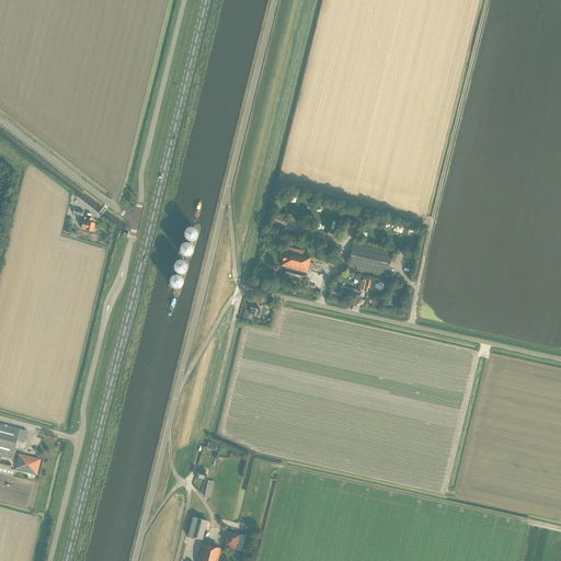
[(89,218),(88,221),(83,220),(81,229),(92,232),(94,224),(91,222),(92,219),(89,218)]
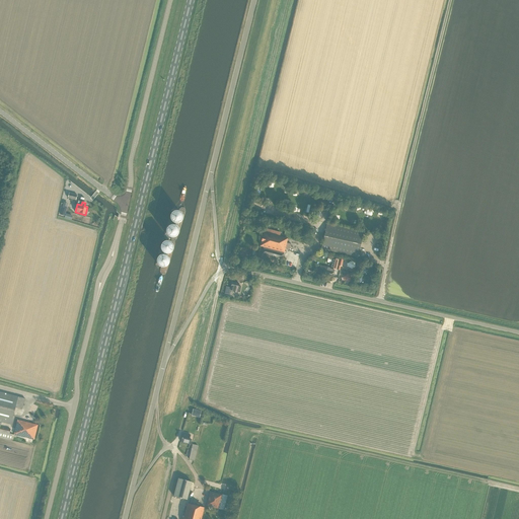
[(321,248),(358,257),(364,232),(326,224),(321,248)]
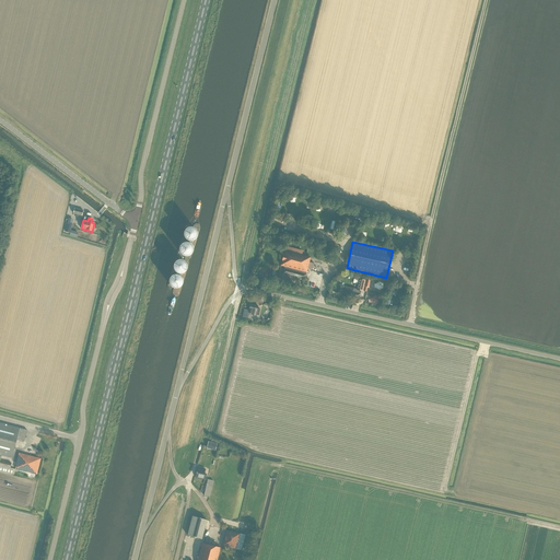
[(313,264),(308,263),(310,257),(301,255),(302,252),(286,247),(281,266),(284,267),(282,273),(304,279),(307,268),(312,269),(313,264)]
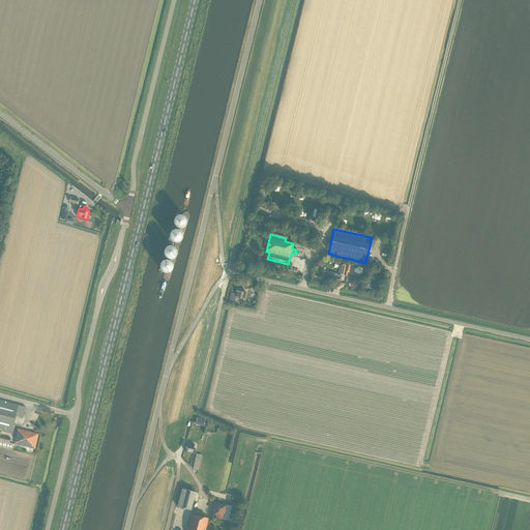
[(340,264),(336,274),(344,275),(346,265),(340,264)]
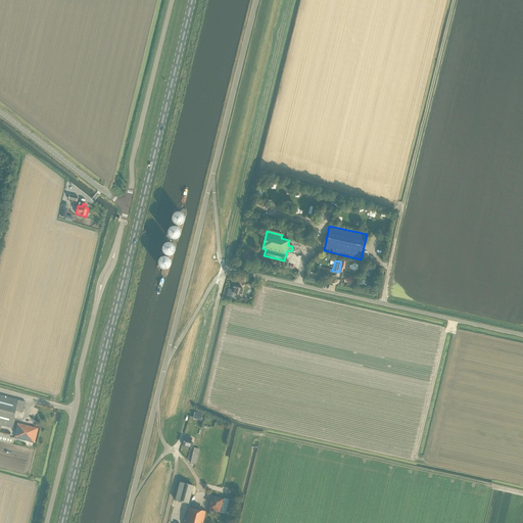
[(337,275),(330,273),(331,270),(323,268),(321,276),(325,277),(336,280),(337,275)]
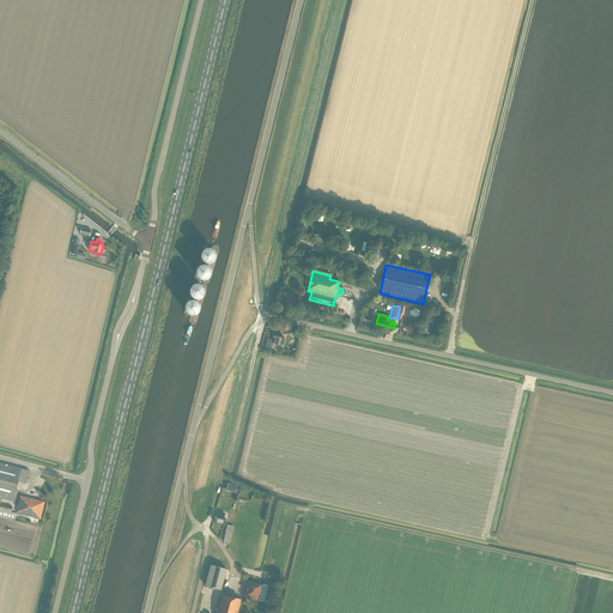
[(281,338),(283,335),(274,333),(272,340),(267,339),(266,347),(272,349),(273,344),(278,344),(277,346),(279,346),(280,345),(283,345),(285,339),(281,338)]
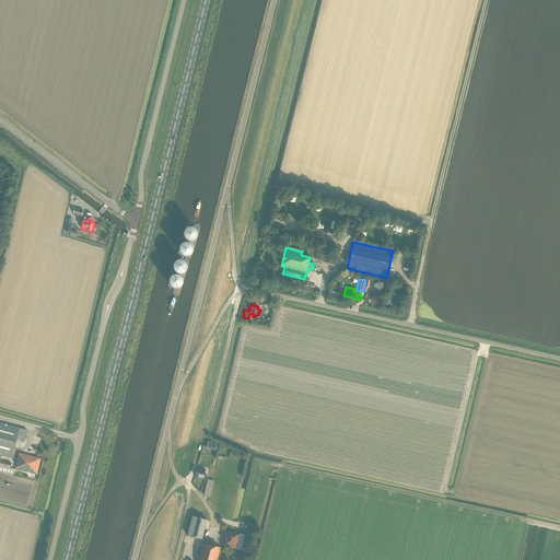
[(16,440),(24,442),(27,430),(0,422),(0,471),(12,476),(13,468),(11,468),(11,466),(12,464),(0,461),(2,456),(12,458),(16,440)]
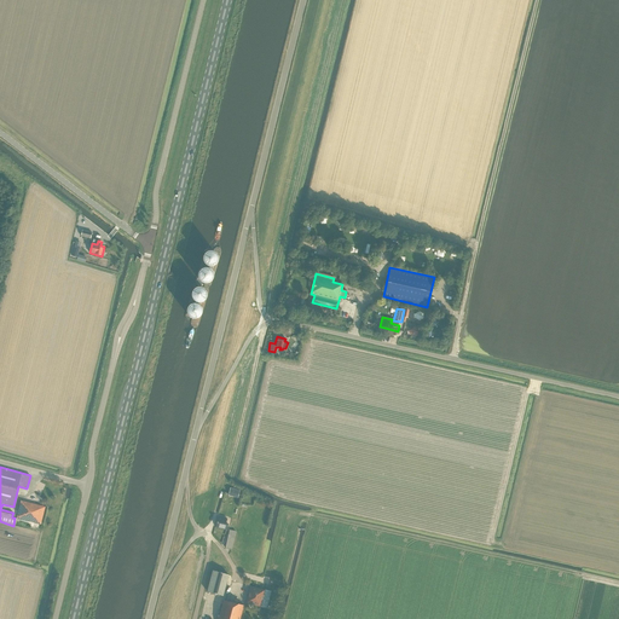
[(238,498),(239,491),(230,489),(229,496),(238,498)]
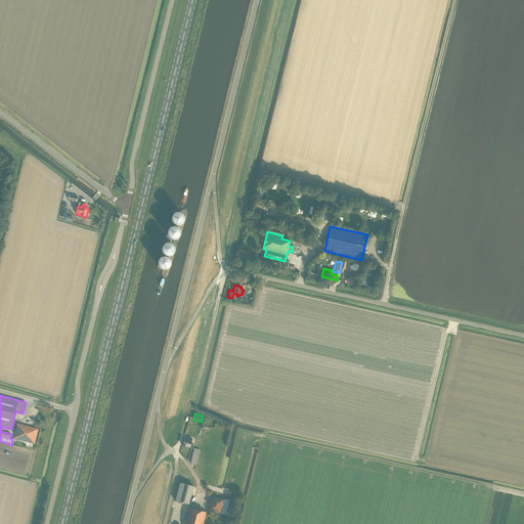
[(17,424),(13,438),(35,443),(38,429),(17,424)]
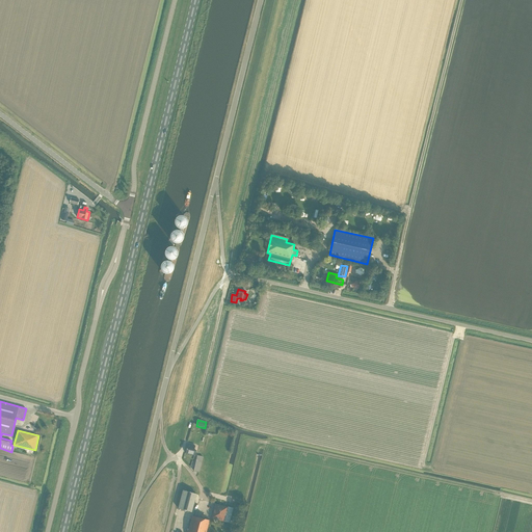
[(194,451),(195,446),(187,444),(185,454),(190,455),(194,456),(195,451),(194,451)]
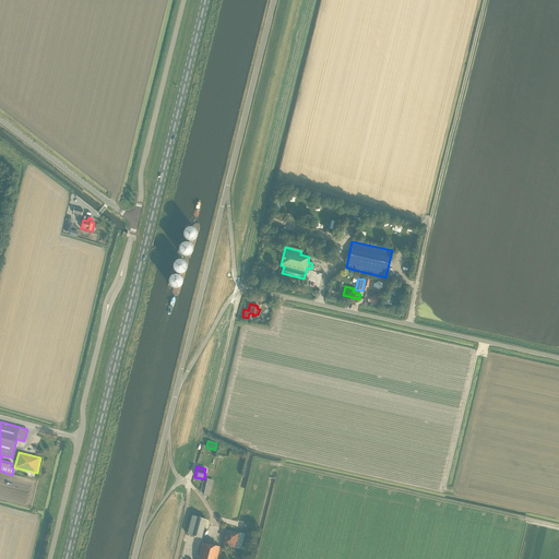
[(203,495),(209,496),(213,479),(207,478),(203,495)]
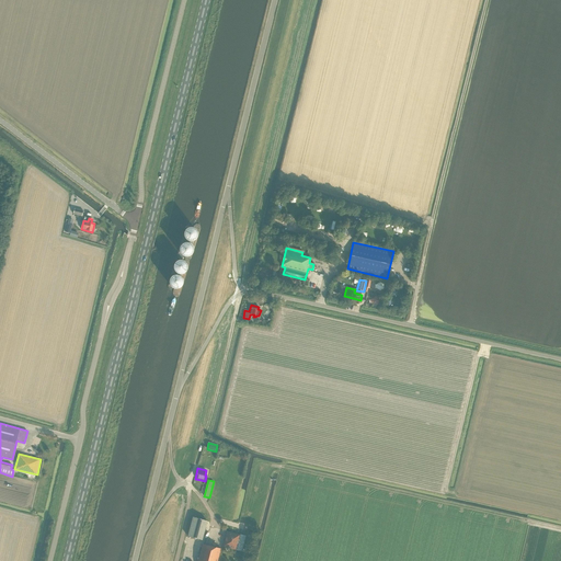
[(202,540),(207,522),(193,517),(187,537),(202,540)]
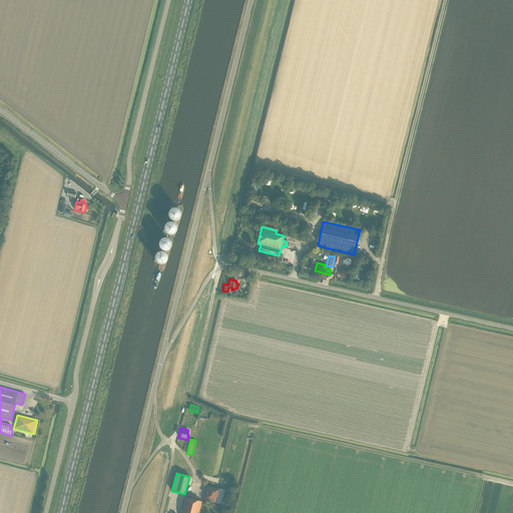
[(220,504),(224,491),(208,486),(206,491),(203,499),(220,504)]
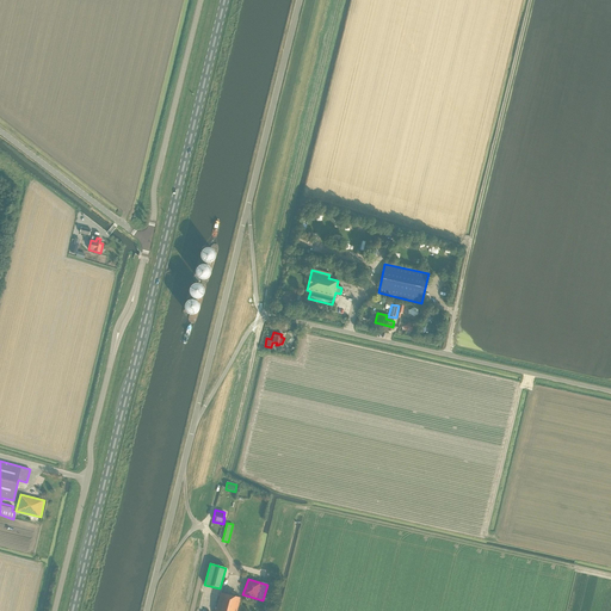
[(236,610),(241,598),(221,592),(215,610),(236,610)]
